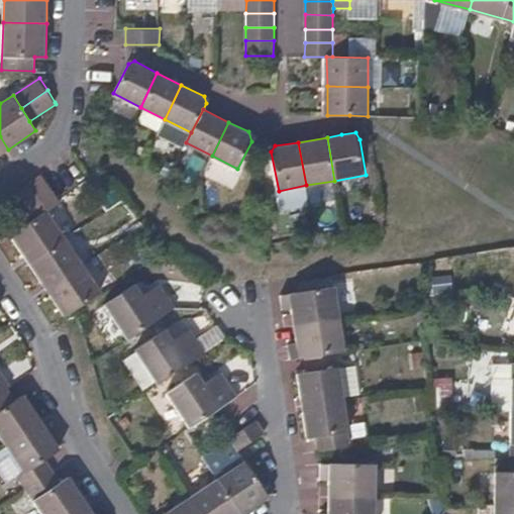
[(61,201),(58,196),(43,174),(31,182),(49,208),(61,201)]
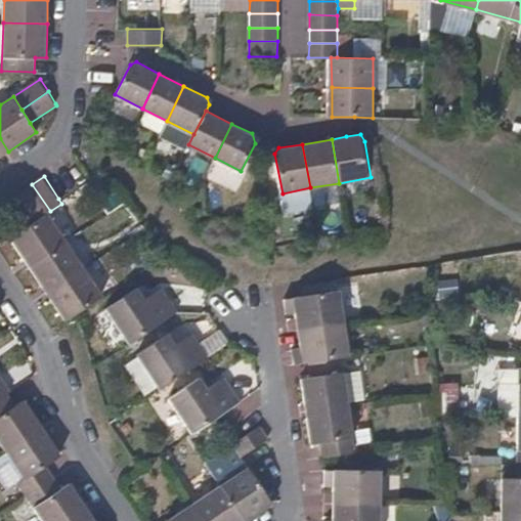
[(50,211),(32,184),(20,191),(38,219),(47,213),(50,211)]
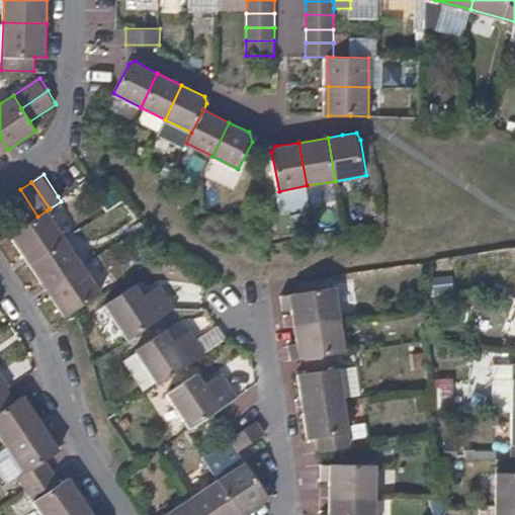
[(37,217),(20,189),(8,197),(25,224),(37,217)]
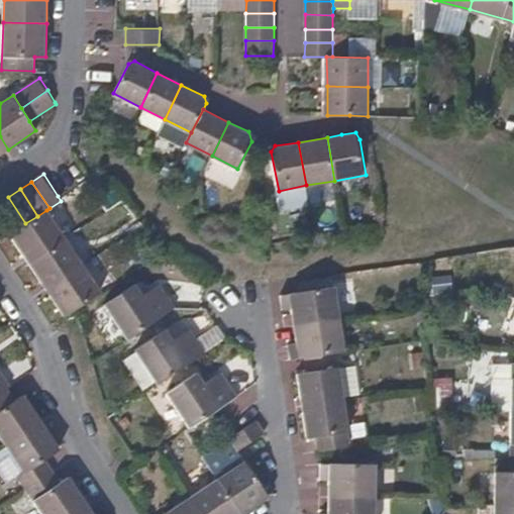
[(64,237),(46,210),(37,216),(25,223),(10,233),(28,262),(64,237)]
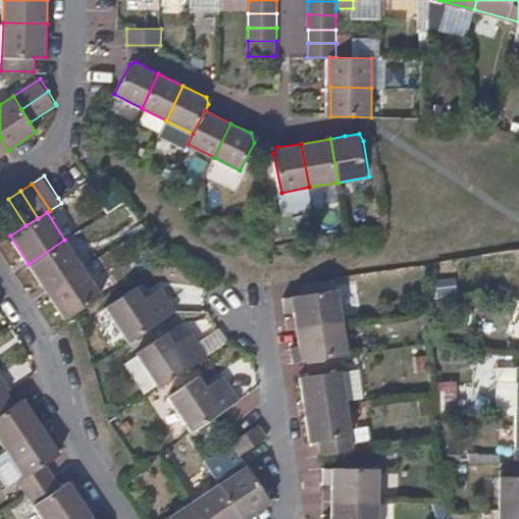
[(82,267),(64,240),(29,264),(46,291),(82,267)]
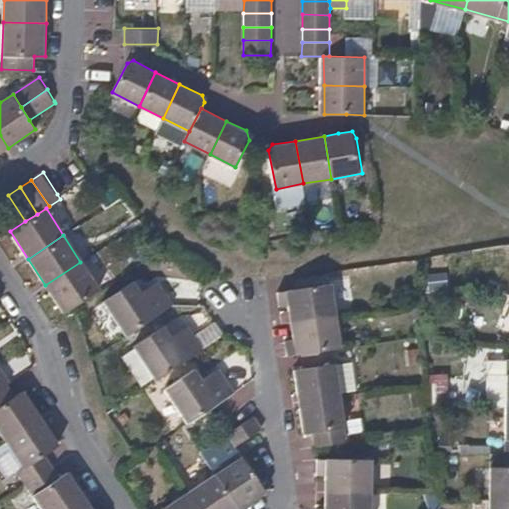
[(74,306),(99,289),(80,262),(45,285),(64,313),(74,306)]
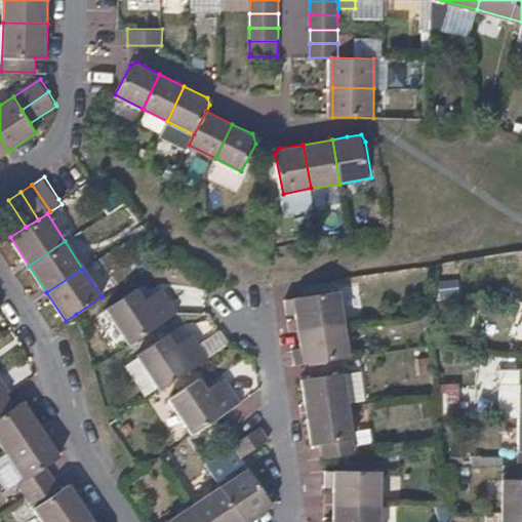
[(129,344),(176,312),(177,312),(163,290),(145,302),(136,290),(108,310),(129,344)]
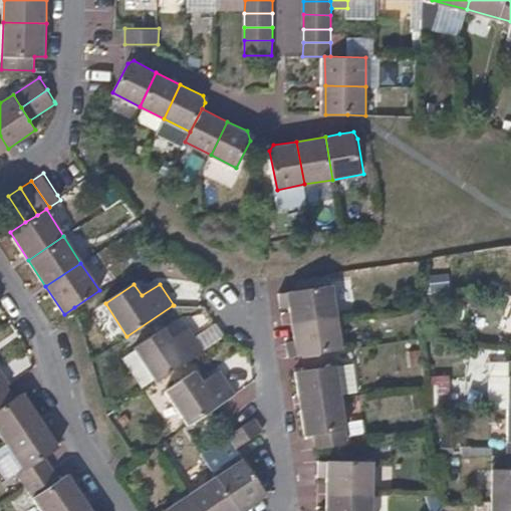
[(337,317),(334,284),(294,290),(279,292),(280,307),(289,306),(292,323),(337,317)]
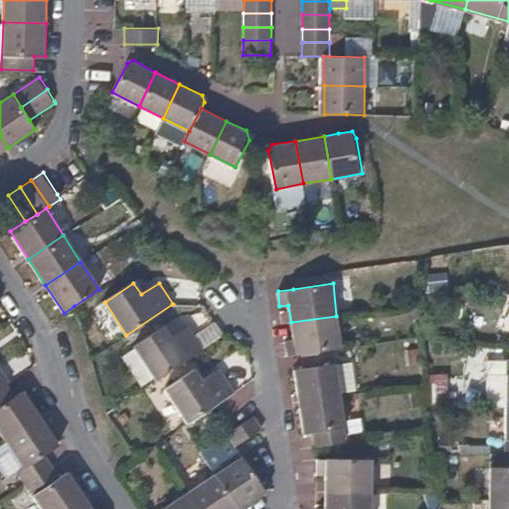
[(342,347),(336,316),(291,322),(293,338),(285,340),(287,355),(302,354),(336,348),(342,347)]
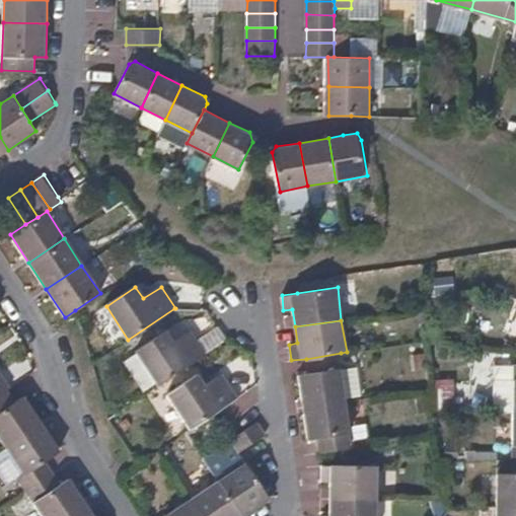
[(182,369),(206,353),(190,329),(172,340),(167,329),(135,350),(158,385),(182,369)]
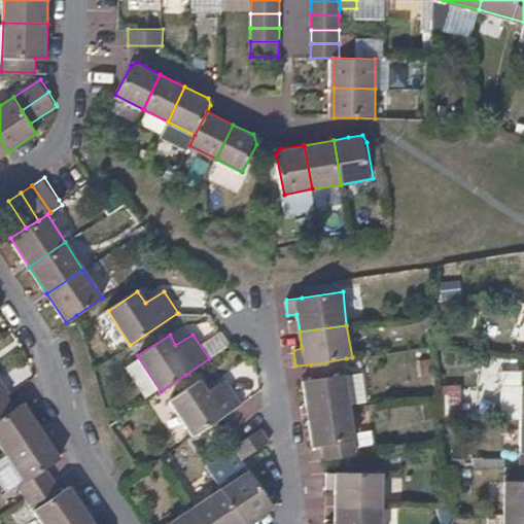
[(353,407),(346,358),(311,364),(313,378),(303,380),(308,413),(353,407)]
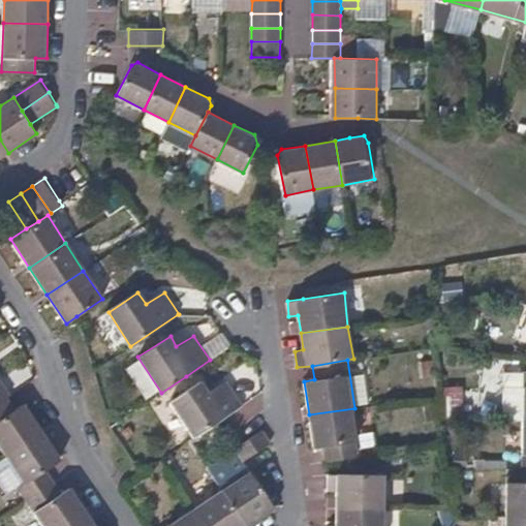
[(484,370),(482,389),(454,384),(451,401),(493,407),(498,372),(484,370)]
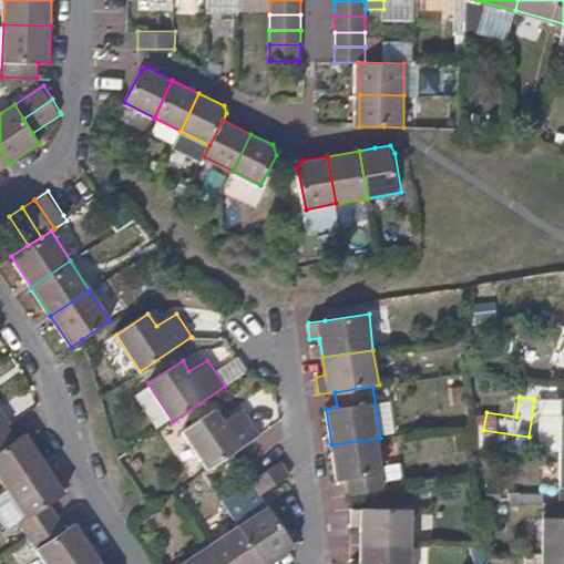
[(234,451),(256,437),(259,434),(243,410),(223,423),(215,411),(182,432),(207,470),(234,451)]
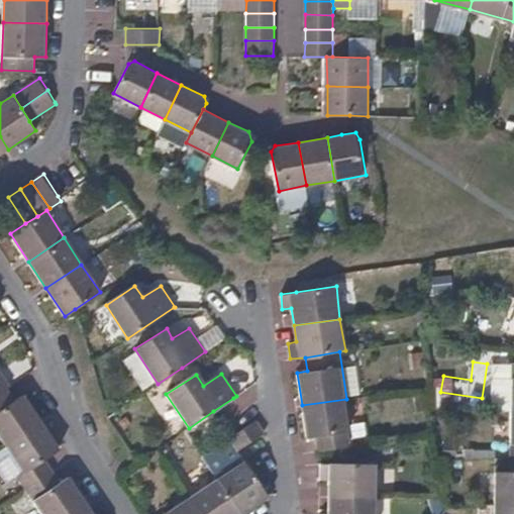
[(0,449),(41,422),(23,394),(16,399),(8,387),(0,392),(0,449)]
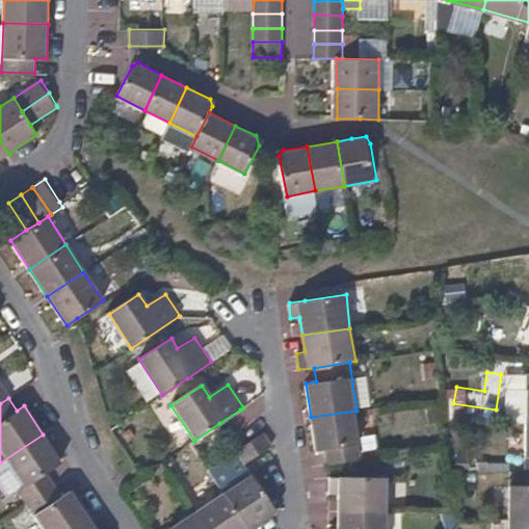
[(363,458),(356,411),(311,417),(311,423),(316,451),(325,449),(328,463),(363,458)]
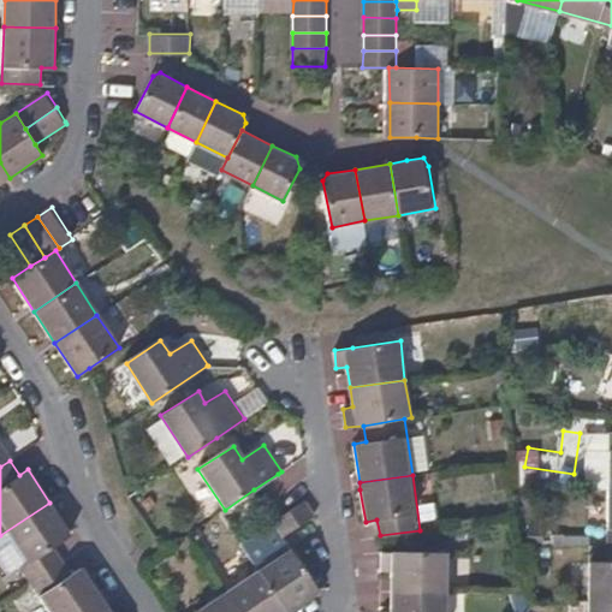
[(285,538),(316,516),(308,500),(275,523),(285,538)]
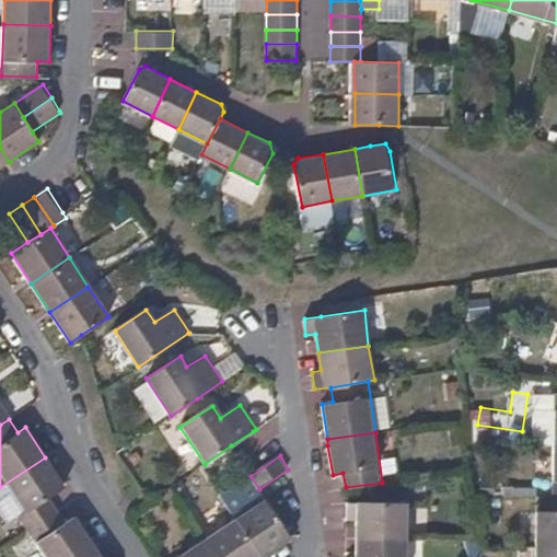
[(50,497),(65,486),(45,457),(0,487),(27,529),(58,509),(50,497)]
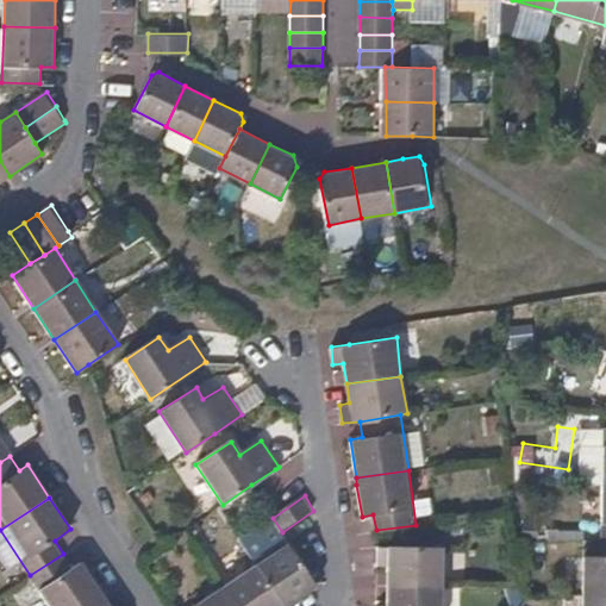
[(605,539),(601,539),(600,556),(583,556),(582,595),(605,595),(605,539)]
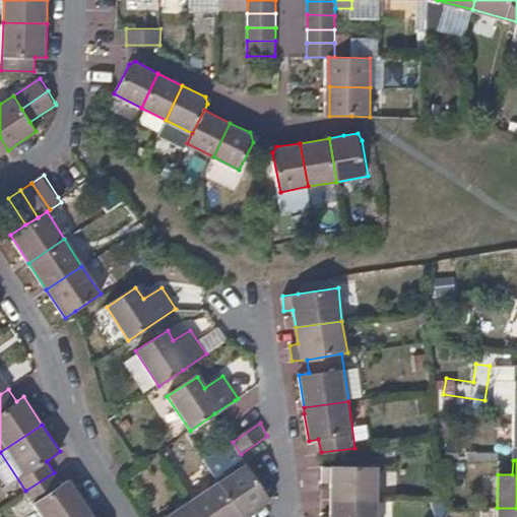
[(242,516),(245,516),(271,500),(247,462),(219,481),(242,516)]
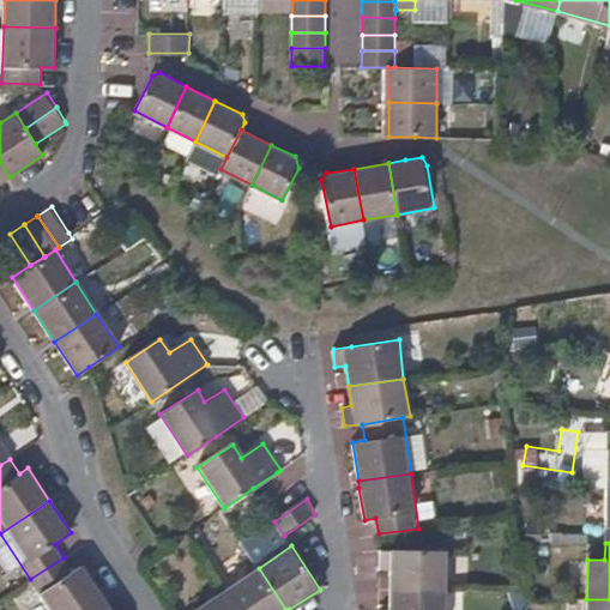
[(447,589),(447,551),(381,550),(381,568),(391,568),(391,586),(447,589)]
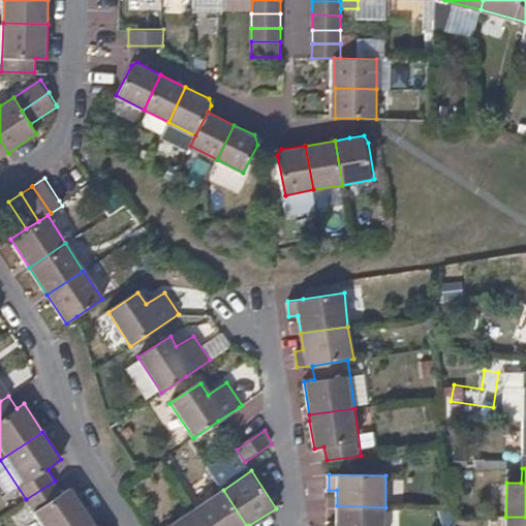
[(72,525),(89,515),(71,487),(63,492),(55,481),(26,499),(43,525),(72,525)]
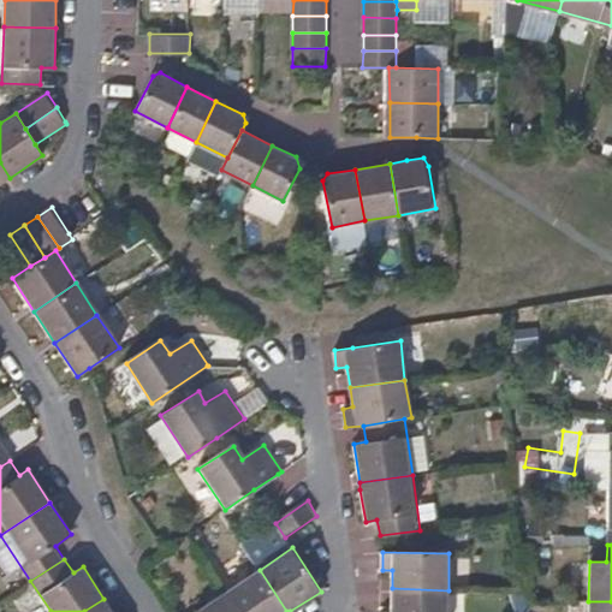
[(286,611),(260,570),(229,592),(242,611),(286,611)]
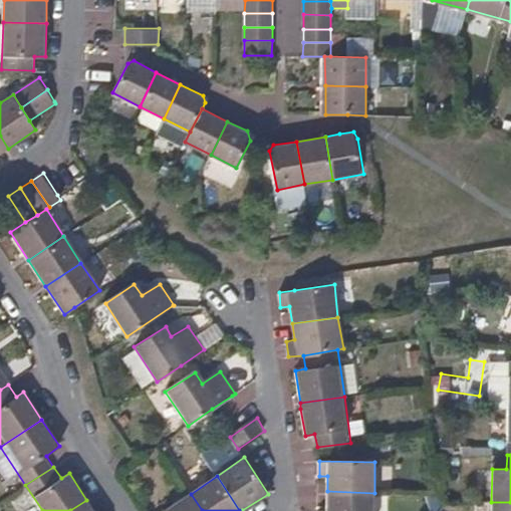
[(373,510),(374,493),(327,491),(326,510),(320,510),(317,510),(373,510)]
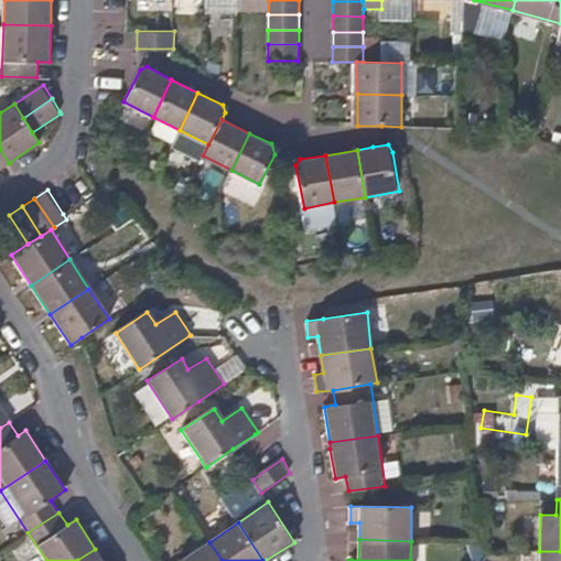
[(222,560),(209,542),(182,560),(222,560)]
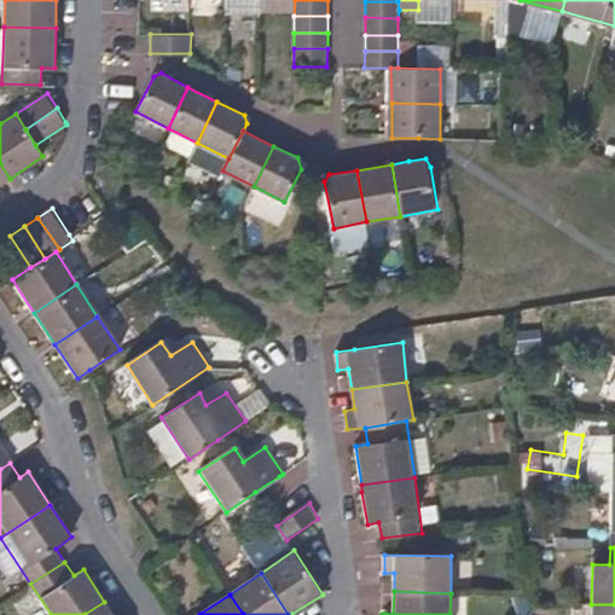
[(112,614),(104,602),(85,614),(112,614)]
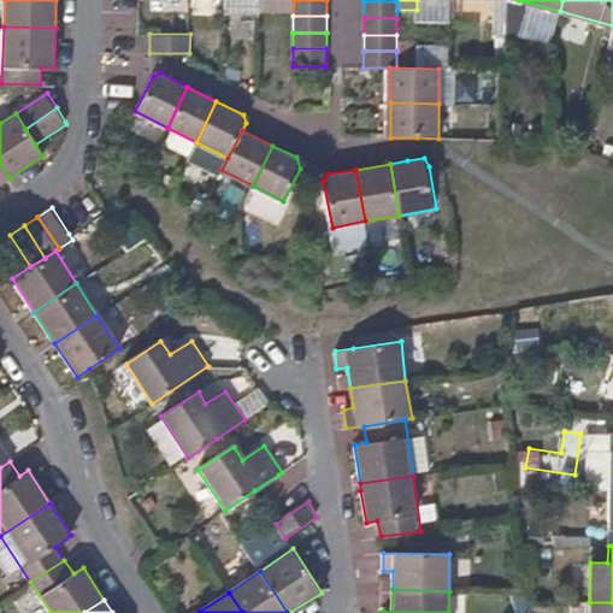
[(612,602),(589,602),(588,612),(612,612),(612,602)]
